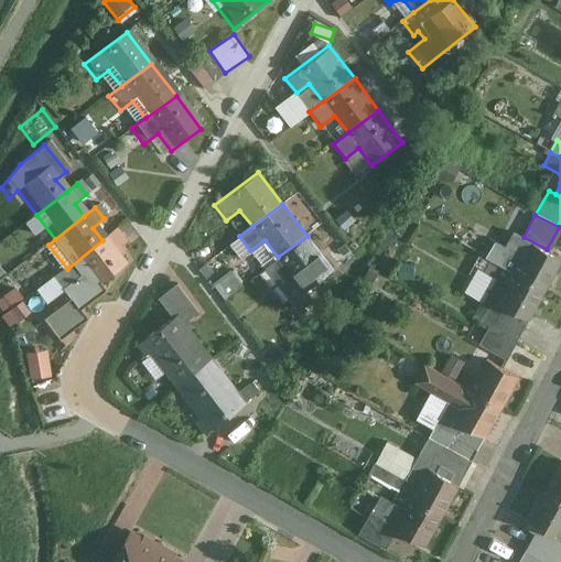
[(103,240),(67,269),(76,281),(56,294),(64,305),(39,324),(54,345),(83,324),(75,315),(100,295),(94,288),(122,266),(111,252),(122,242),(114,233),(103,240)]
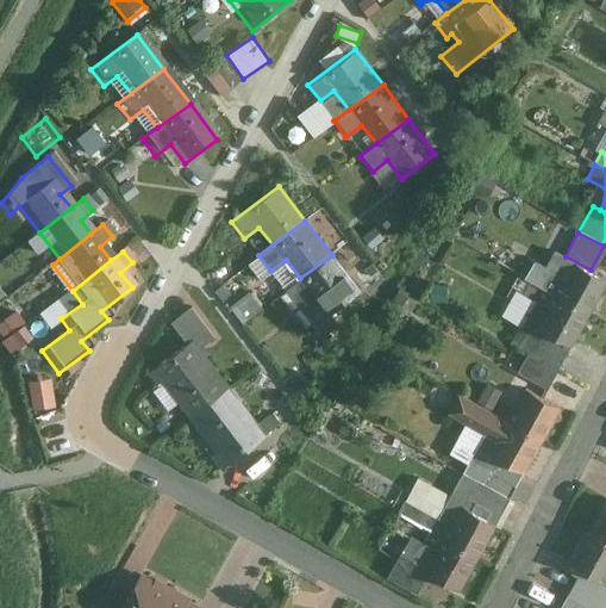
[(524,259),(517,272),(592,310),(605,283),(605,278),(591,270),(566,256),(558,254),(547,275),(536,271),(538,266),(524,259)]
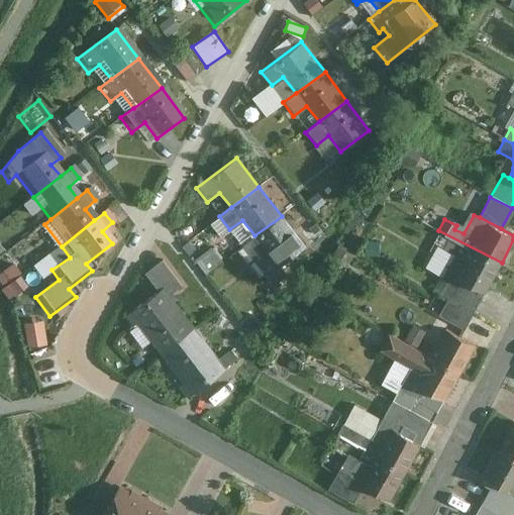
[(254,235),(241,245),(271,283),(285,273),(279,266),(305,244),(282,216),(254,235)]
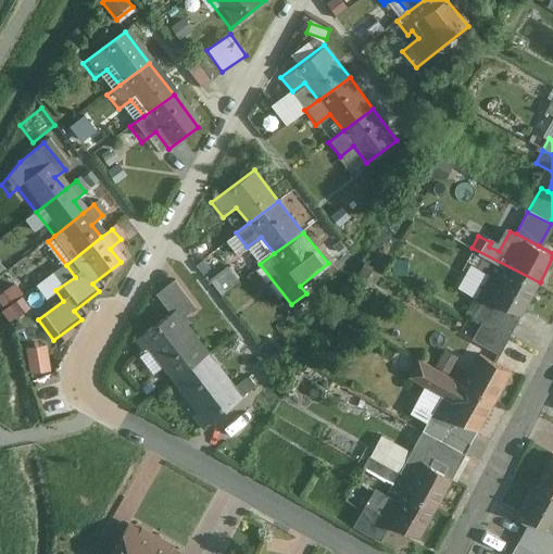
[(520,315),(540,282),(472,248),(464,263),(486,273),(475,291),(520,315)]
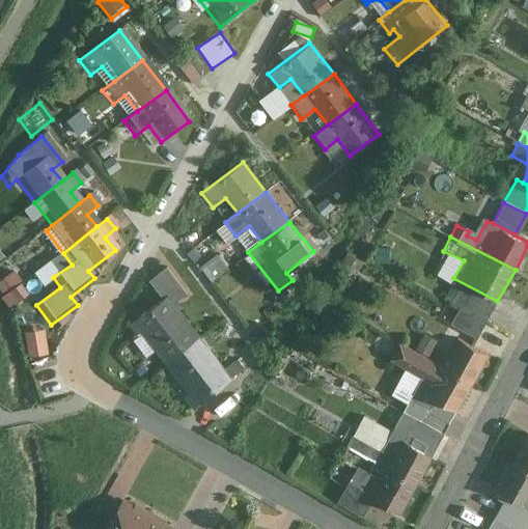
[(211,281),(228,270),(218,254),(200,267),(211,281)]
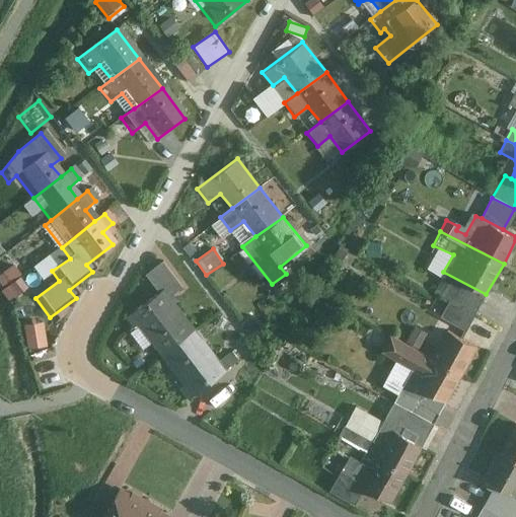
[(136,324),(161,357),(196,329),(169,295),(181,286),(161,261),(144,275),(158,291),(125,317),(132,327),(136,324)]
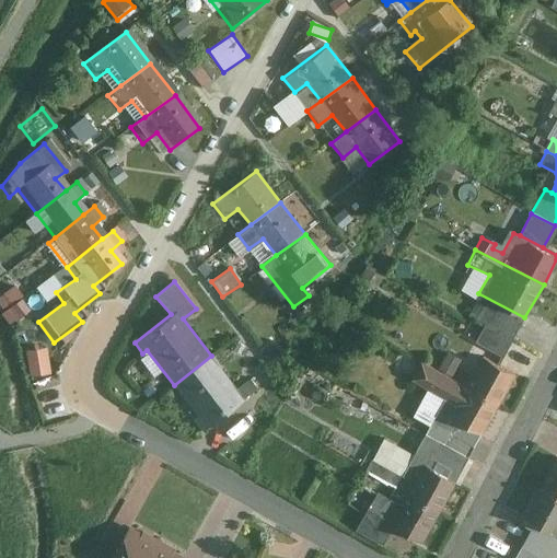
[(15,286),(0,297),(0,312),(10,327),(33,311),(15,286)]
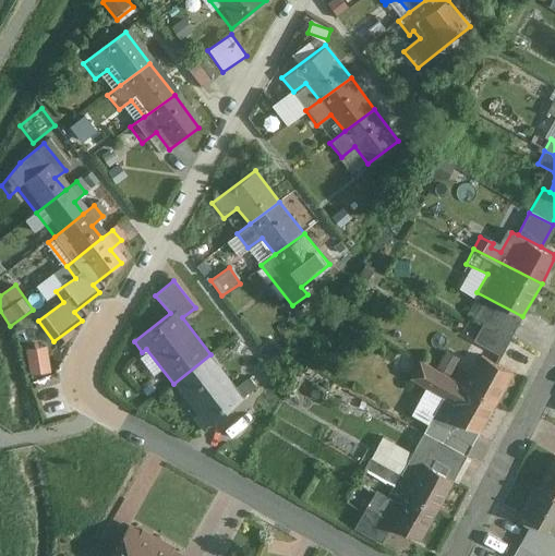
[(509,339),(522,316),(477,292),(467,314),(482,322),(482,324),(509,339)]
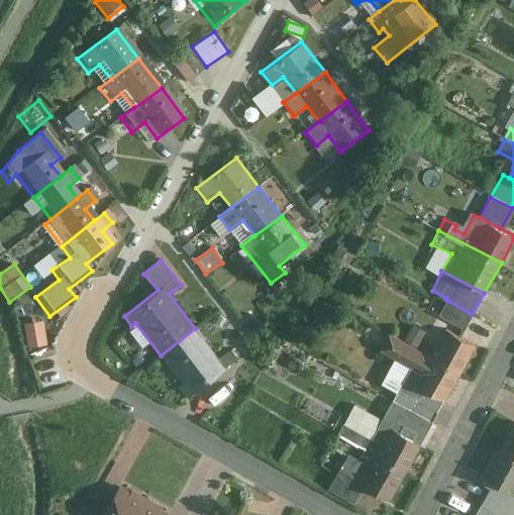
[(472,314),(446,300),(437,316),(464,330),(472,314)]
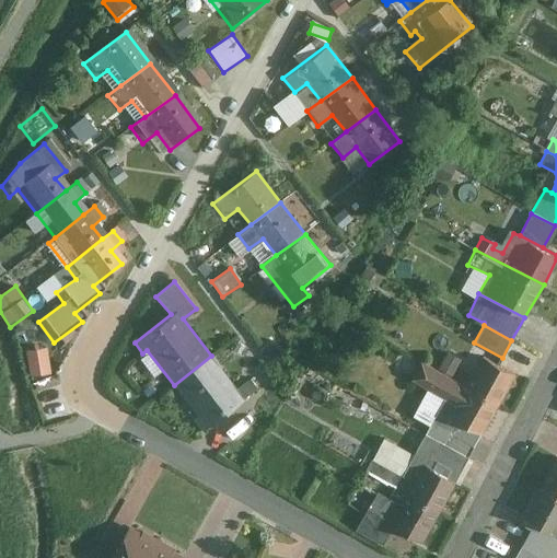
[(47,349),(26,351),(30,378),(51,375),(47,349)]
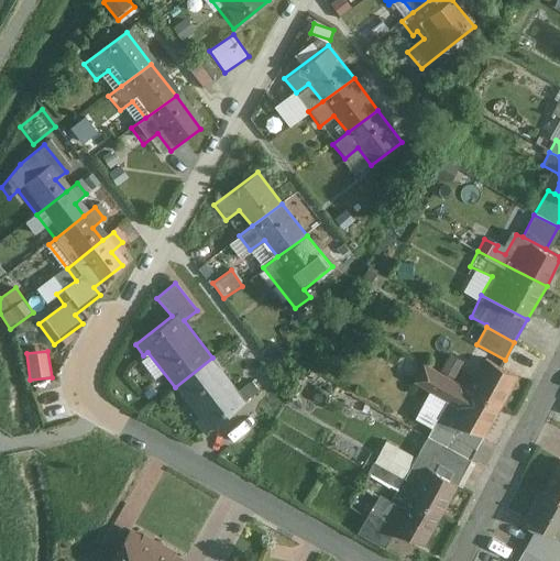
[(238,389),(212,358),(175,387),(199,418),(194,422),(202,433),(257,391),(250,381),(238,389)]
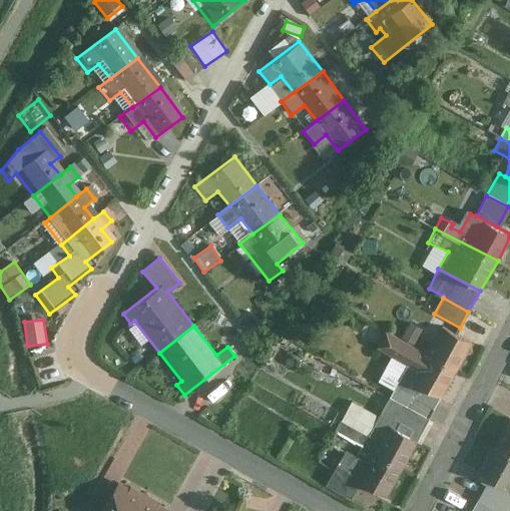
[(415,348),(457,370),(472,342),(442,327),(433,342),(421,337),(415,348)]
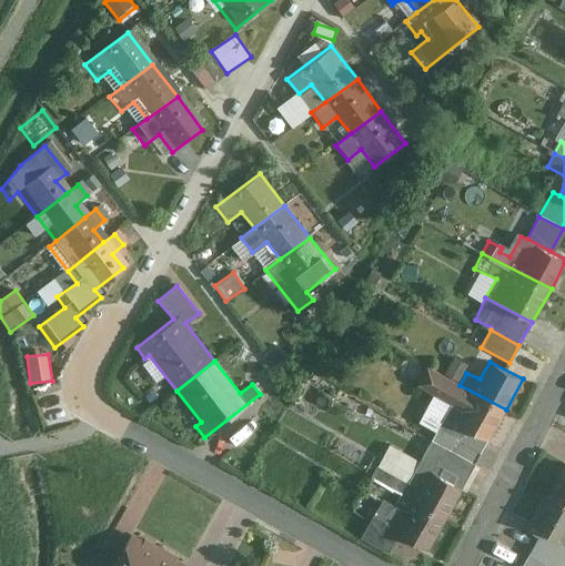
[(460,385),(425,367),(415,386),(450,405),(462,412),(456,422),(488,440),(506,410),(460,385)]
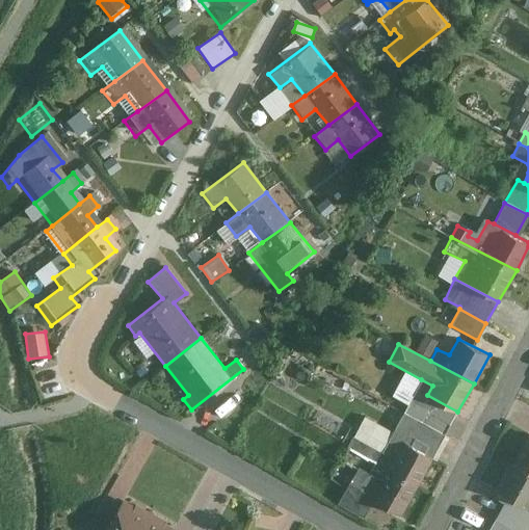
[(403,413),(444,434),(457,412),(427,395),(432,386),(421,379),(403,413)]
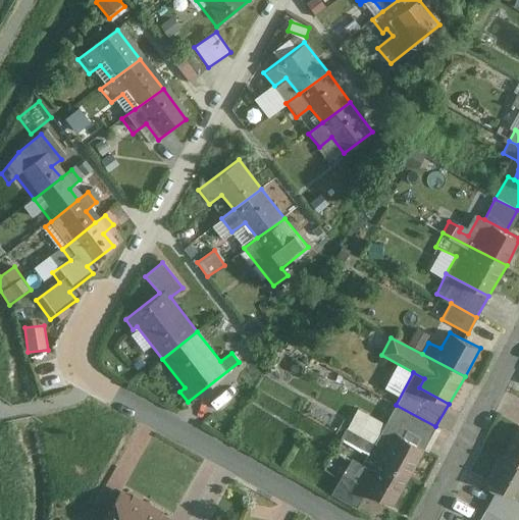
[(394,432),(424,450),(435,426),(396,405),(373,443),(385,449),(394,432)]
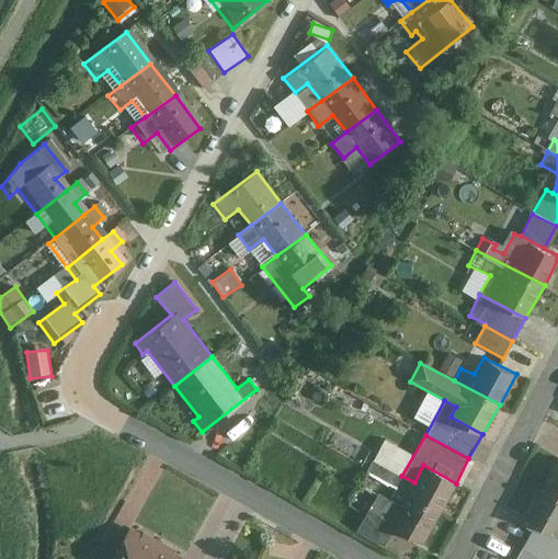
[(557,460),(554,458),(537,488),(557,499),(557,460)]
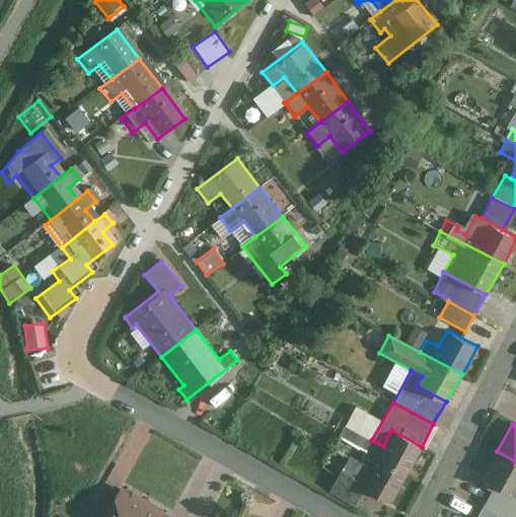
[(336,438),(407,475),(422,447),(391,430),(383,446),(371,440),(343,426),(336,438)]
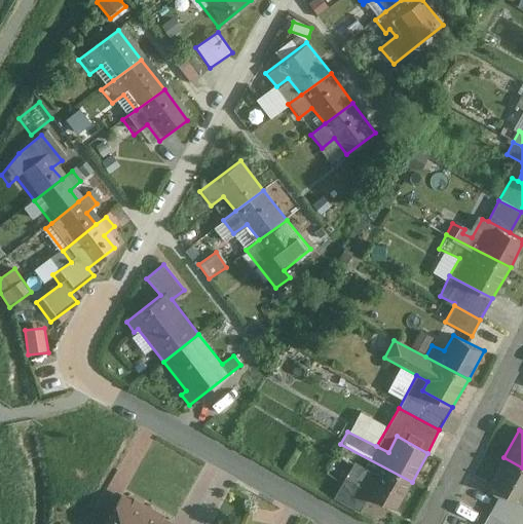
[(397,509),(412,482),(340,444),(334,456),(351,465),(343,480),(369,493),(397,509)]
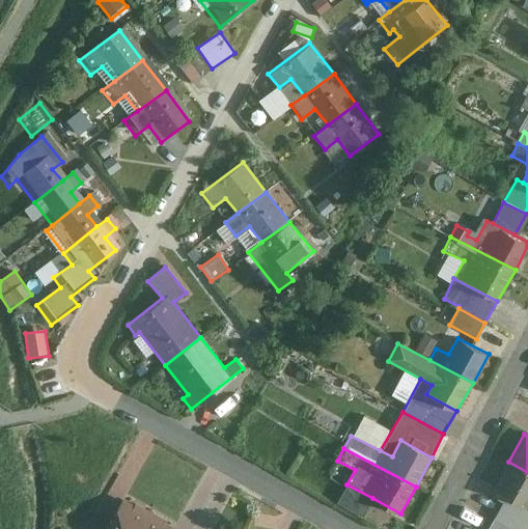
[(527,472),(508,462),(493,491),(527,509),(527,472)]
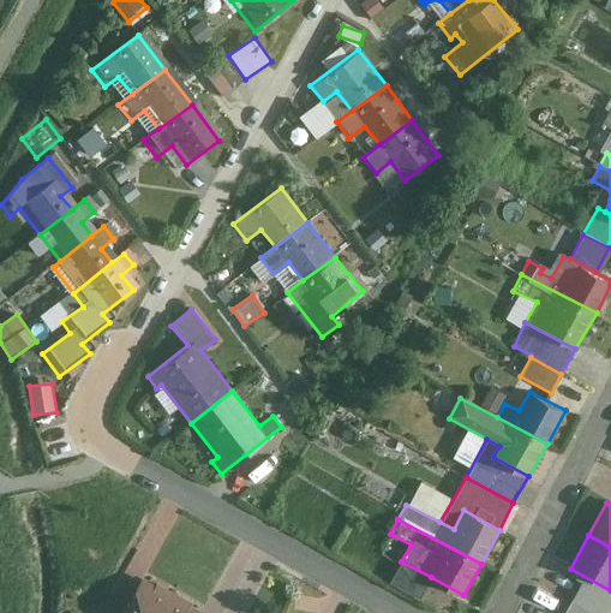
[(431,577),(401,561),(390,582),(418,597),(431,577)]
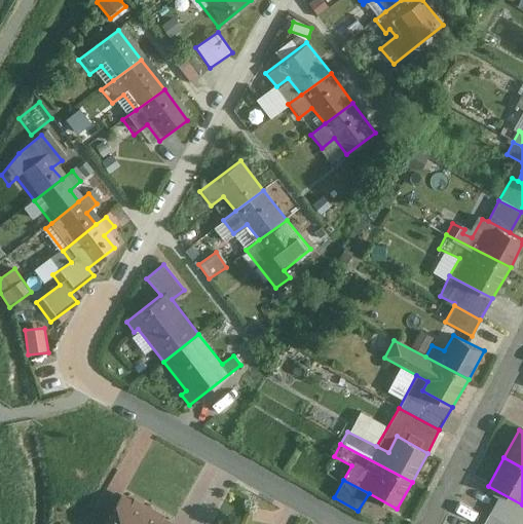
[(138,523),(148,508),(122,494),(105,523),(138,523)]
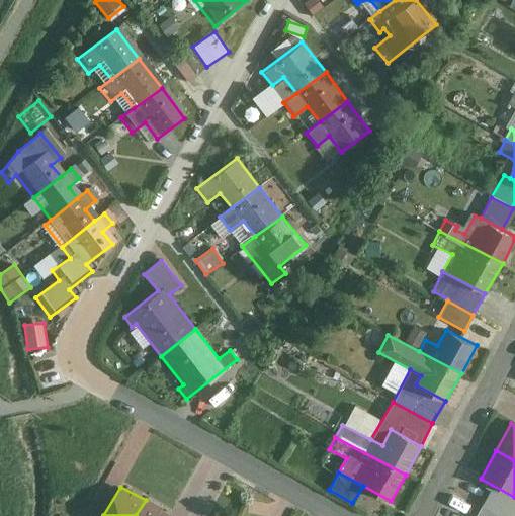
[(171,515),(146,500),(136,515),(171,515)]
